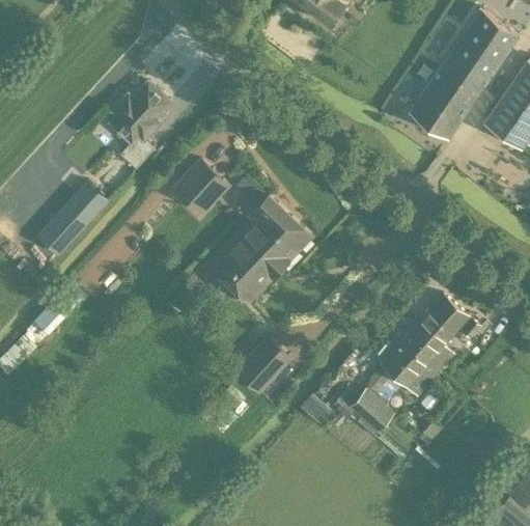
[(294,0),(331,27),(350,0),(294,0)]
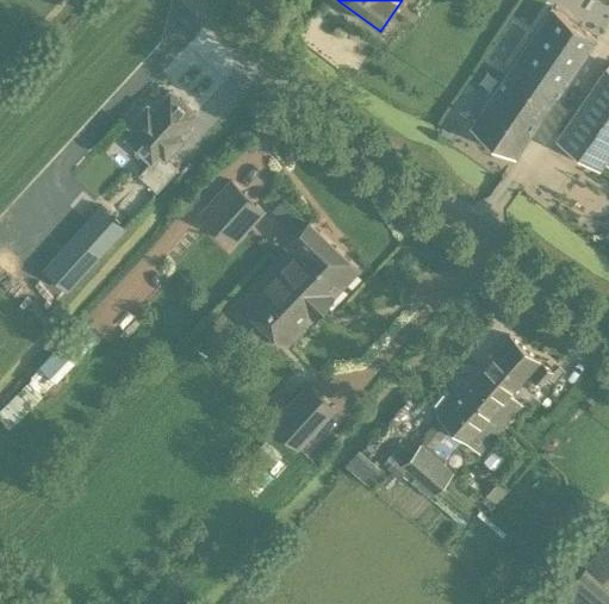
[(555,101),(596,43),(551,12),(510,70),(555,101)]
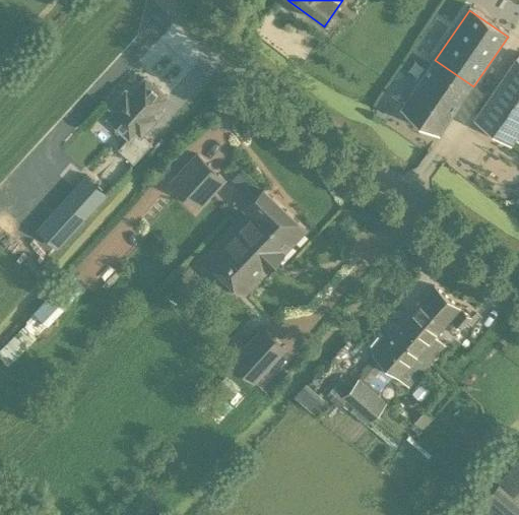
[(439,137),(473,86),(435,60),(400,110),(439,137)]
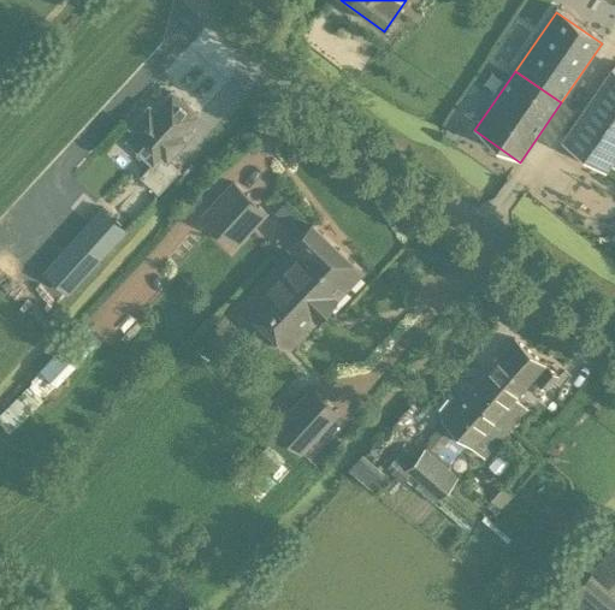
[(614,75),(611,72),(562,144),(605,175),(609,169),(614,172),(614,75)]
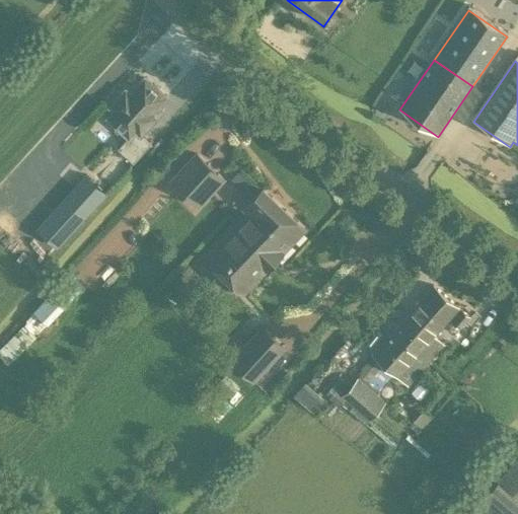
[(151,119),(165,102),(144,82),(129,98),(125,94),(108,112),(114,116),(106,123),(128,142),(117,153),(132,167),(150,148),(140,139),(155,123),(151,119)]
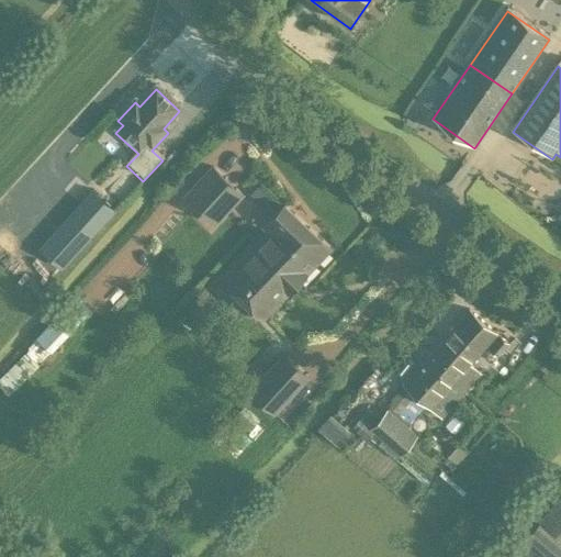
[(213,226),(240,198),(212,170),(184,199),(213,226)]
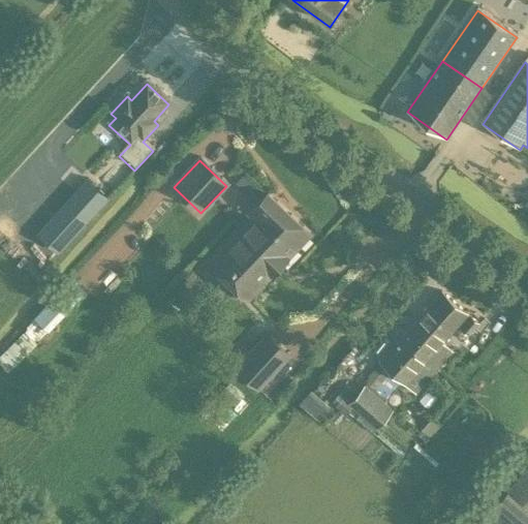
[(254,189),(243,178),(236,185),(247,196),(254,189)]
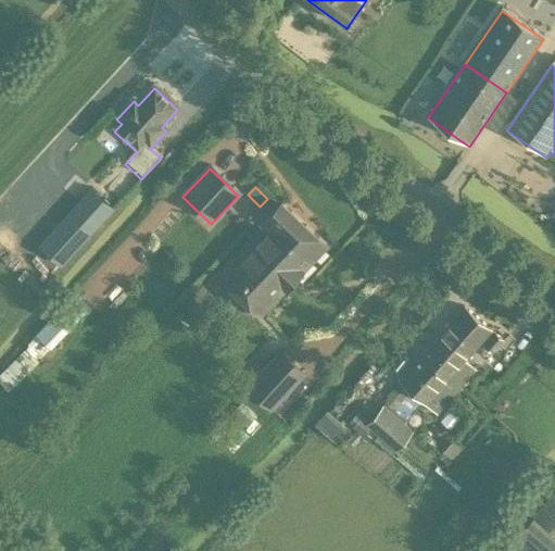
[(90,192),(38,249),(61,270),(112,213),(90,192)]
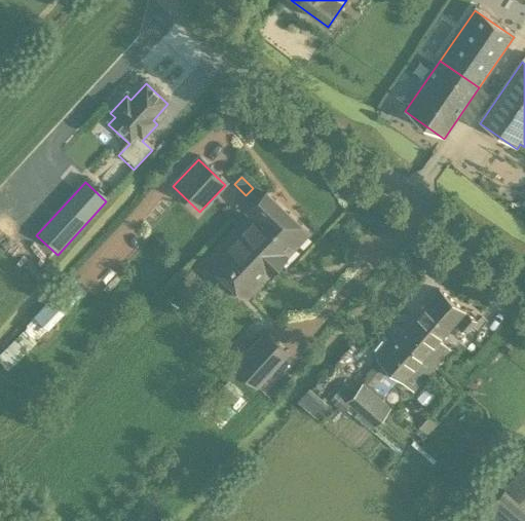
[(252,218),(208,263),(245,300),(309,235),(266,193),(247,213),(252,218)]
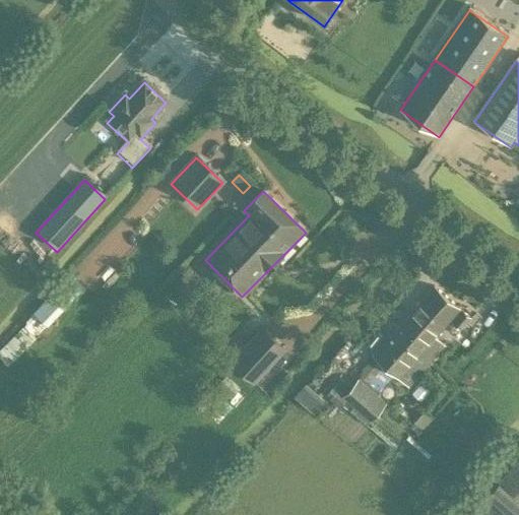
[(48,330),(82,295),(68,280),(34,317),(48,330)]
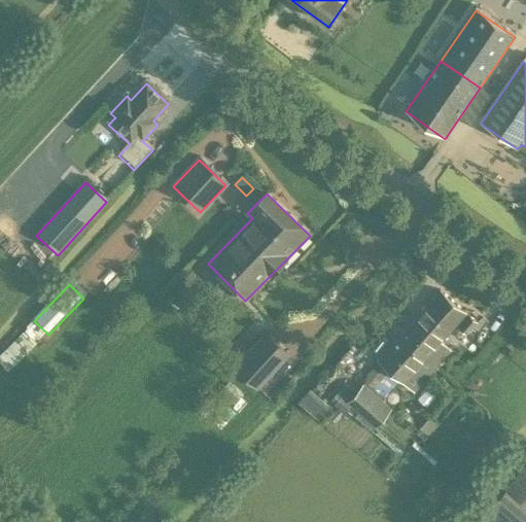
[(439,294),(378,363),(404,386),(410,392),(427,372),(421,367),(454,327),(465,338),(476,326),(467,319),(464,316),(439,294)]
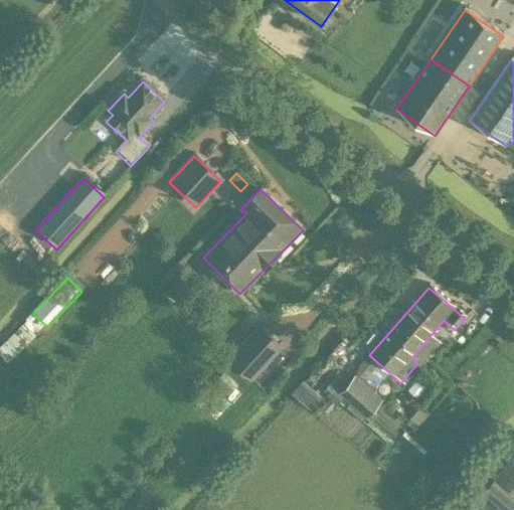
[(251,381),(281,349),(261,329),(230,362),(251,381)]
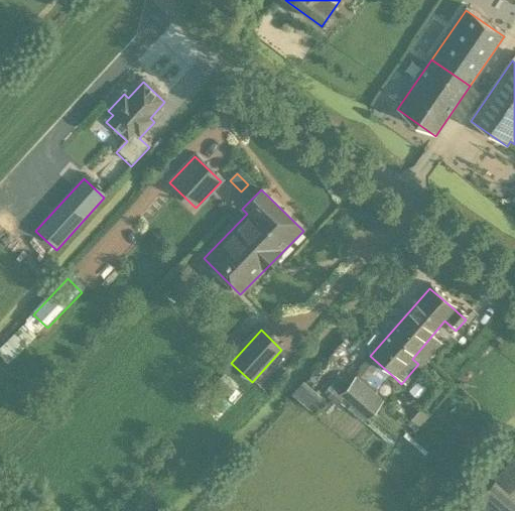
[(0,360),(8,368),(34,344),(22,331),(0,352),(0,360)]
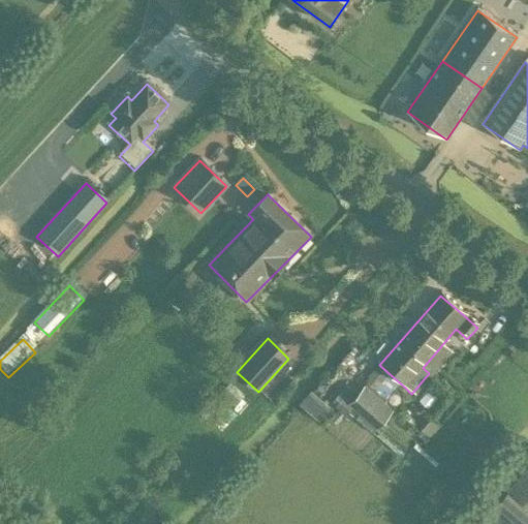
[(229,388),(220,398),(234,410),(243,400),(229,388)]
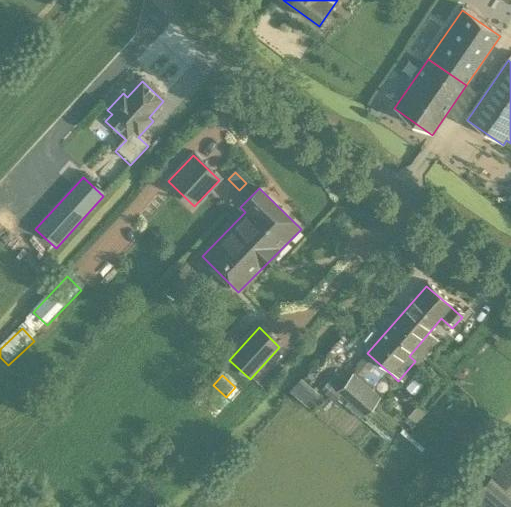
[(333,387),(324,397),(335,405),(336,404),(335,403),(336,402),(361,423),(364,419),(372,409),(381,400),(353,375),(338,391),(333,387)]
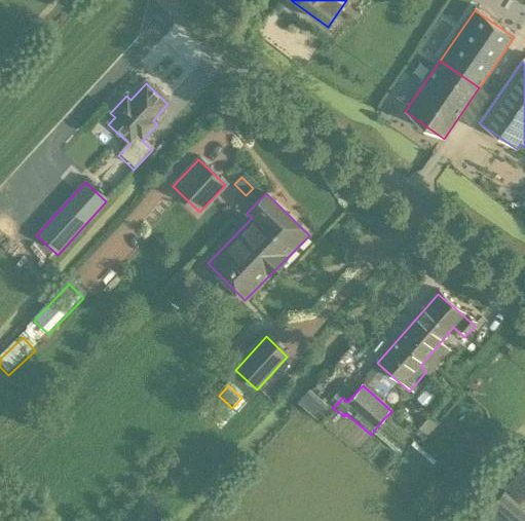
[(311,393),(299,406),(317,422),(330,409),(311,393)]
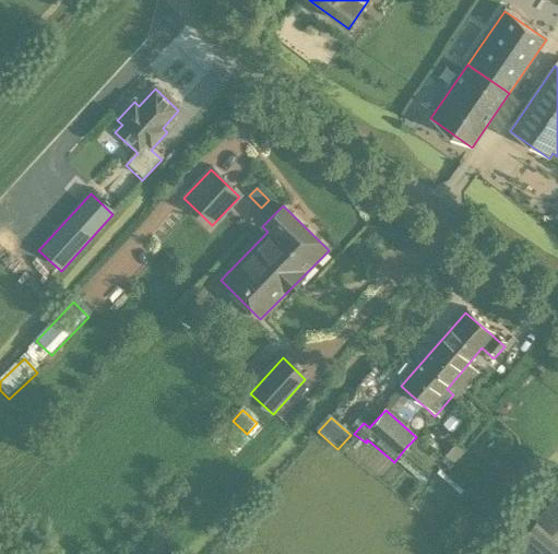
[(448,459),(442,464),(449,470),(454,464),(463,454),(454,446),(446,457),(448,459)]
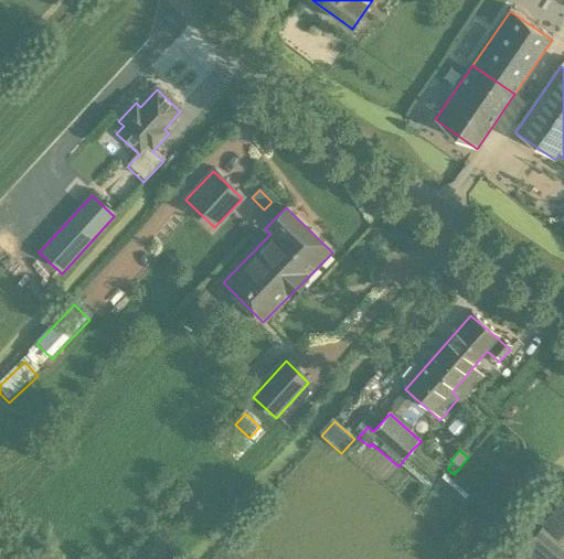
[(563,558),(563,502),(513,558),(563,558)]
